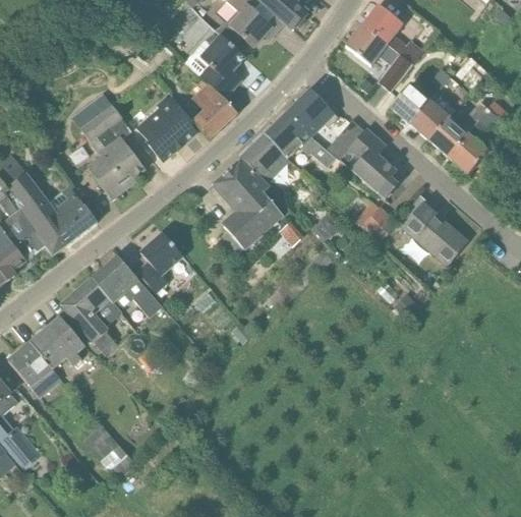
[(226,0),(239,13),(253,0),(226,0)]
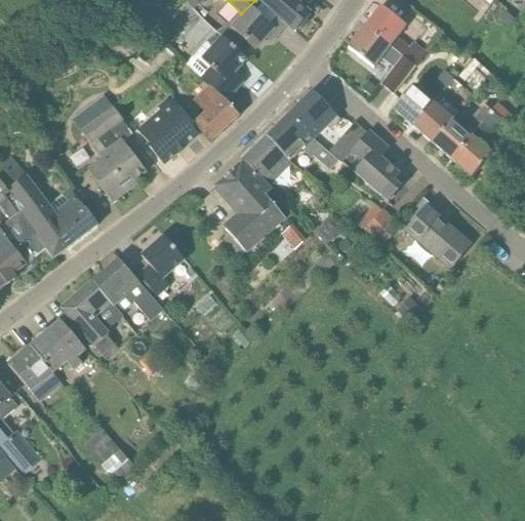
[(261,0),(275,14),(284,23),(295,29),(299,25),(301,26),(308,18),(306,16),(310,12),(297,0),(261,0)]
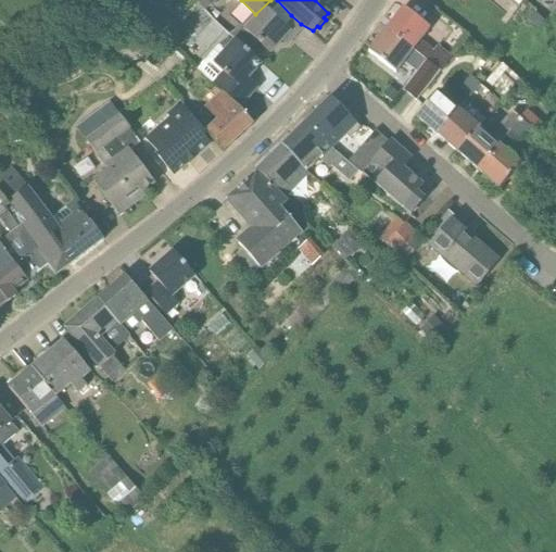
[(256,14),(243,26),(270,50),(282,37),(287,41),(295,32),(266,4),(256,14)]
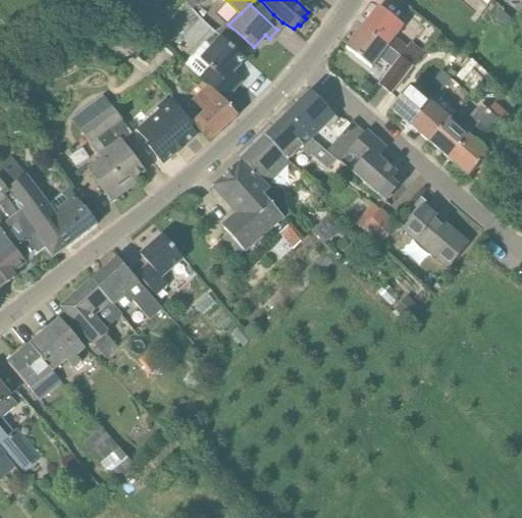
[(378,4),(362,24),(413,63),(420,55),(396,36),(404,23),(403,22),(378,4)]
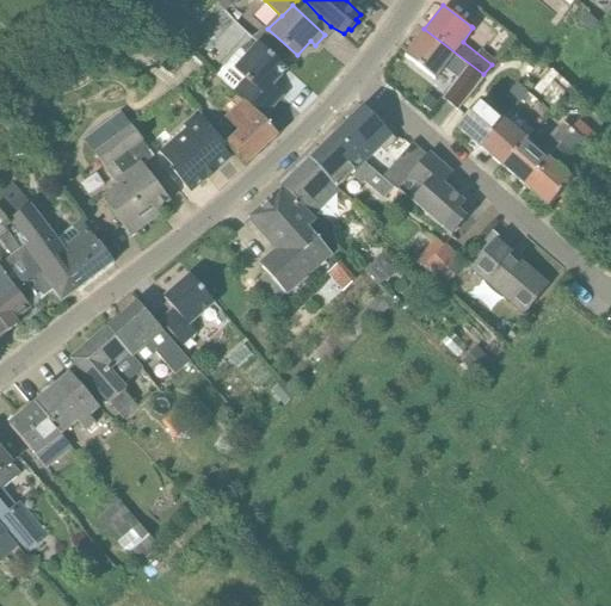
[(193,22),(178,38),(195,53),(209,36),(193,22)]
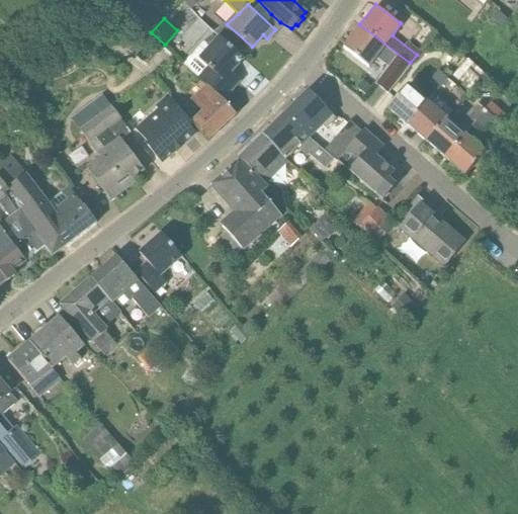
[(359,24),(343,46),(368,66),(376,56),(387,65),(375,81),(387,91),(403,72),(410,63),(359,24)]
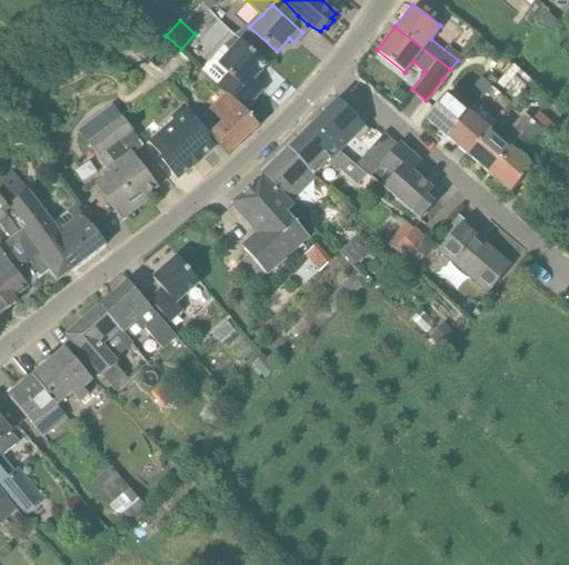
[(140,51),(160,68),(177,48),(162,36),(158,41),(152,36),(140,51)]
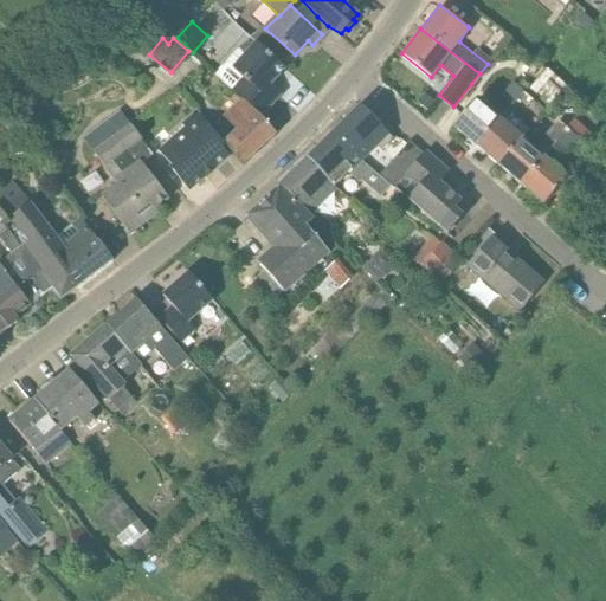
[(224,63),(214,72),(242,96),(260,114),(281,90),(270,82),(285,65),(257,40),(253,43),(249,39),(245,39),(242,43),(242,47),(245,52),(232,65),(226,60),(224,63)]
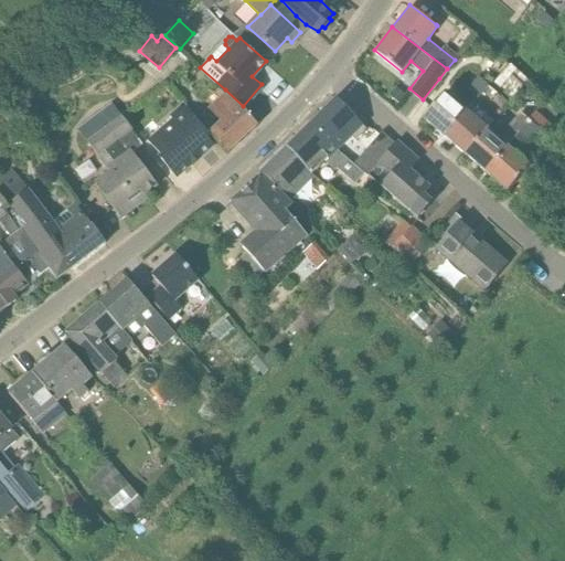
[(498,72),(492,78),(500,86),(507,80),(512,73),(523,84),(530,77),(510,60),(498,72)]
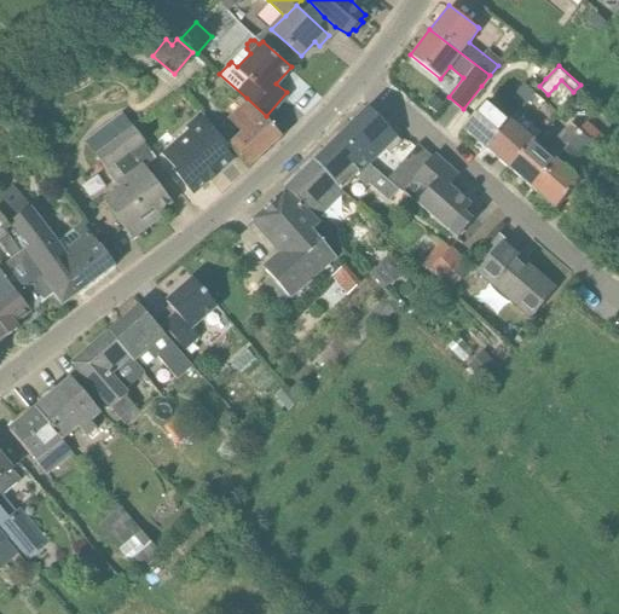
[(531,79),(513,94),(536,121),(554,105),(531,79)]
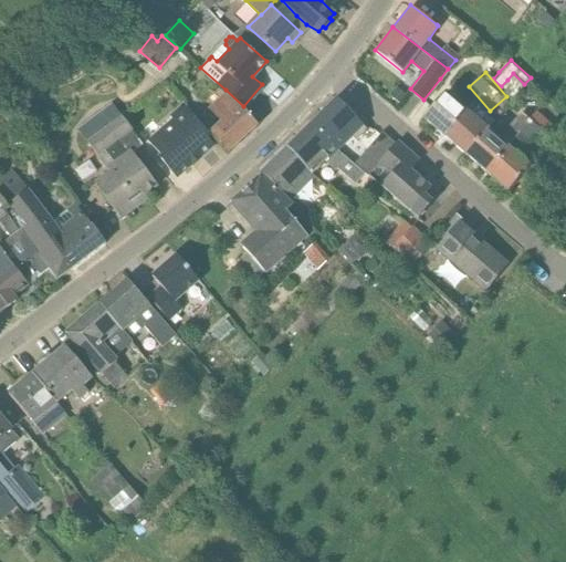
[(510,82),(504,89),(512,96),(524,84),(513,73),(507,80),(510,82)]
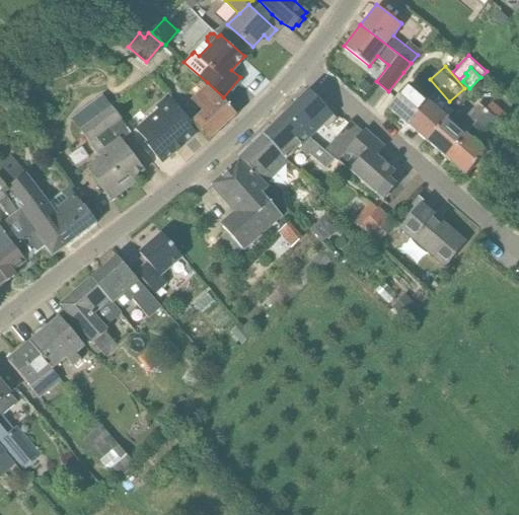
[(364,78),(358,86),(366,92),(372,84),(364,78)]
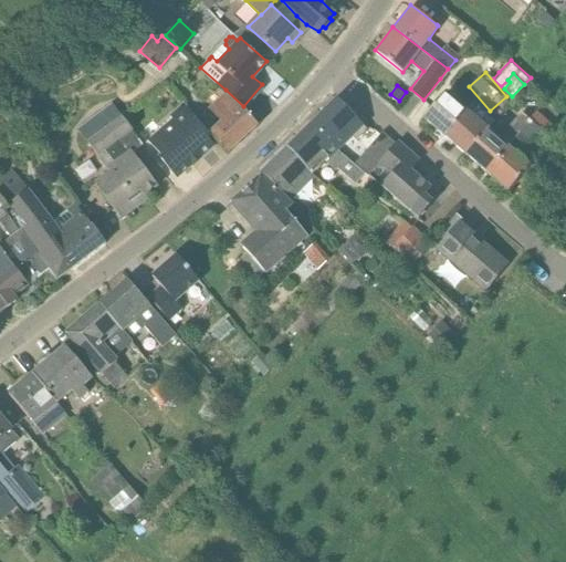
[(226,90),(206,105),(220,121),(210,131),(227,148),(257,121),(243,106),(226,90)]
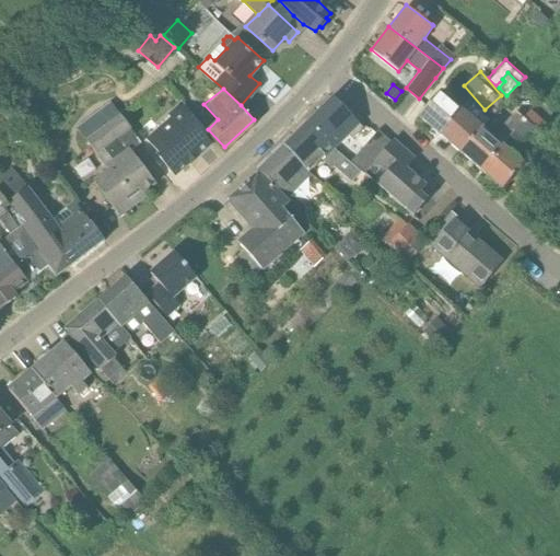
[(440,132),(462,107),(440,89),(419,115),(440,132)]
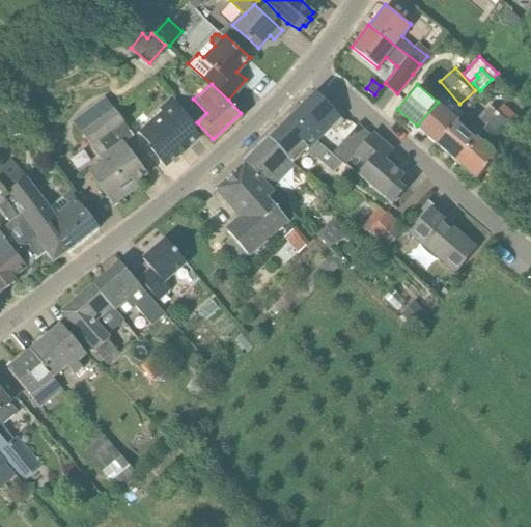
[(317,91),(294,115),(316,139),(317,138),(332,125),(335,129),(344,118),(341,116),(317,91)]
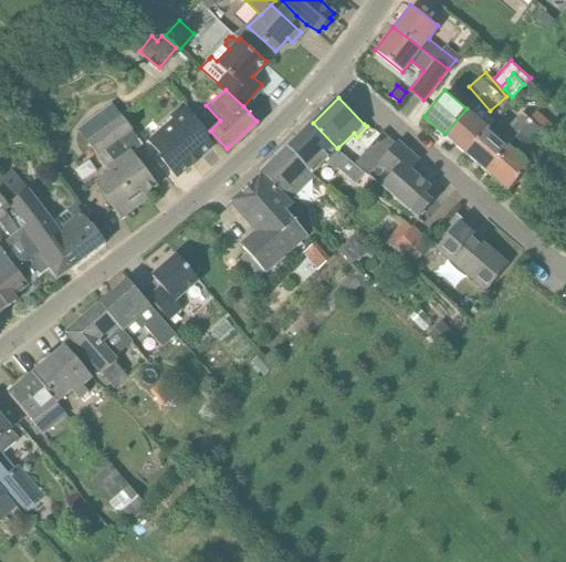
[(467,108),(444,134),(465,152),(488,126),(495,117),(474,100),(467,108)]
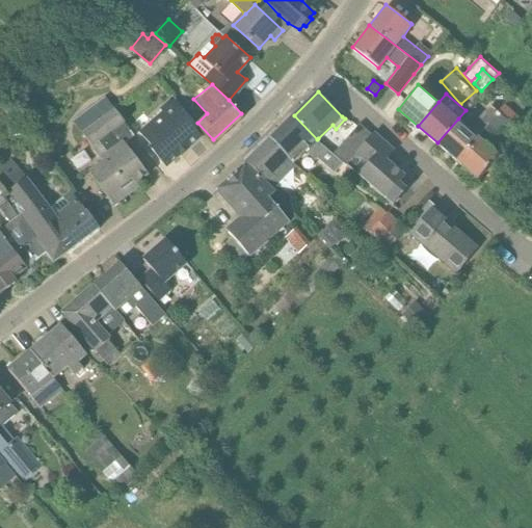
[(150,119),(136,131),(150,146),(149,147),(166,164),(201,135),(166,100),(148,116),(150,119)]
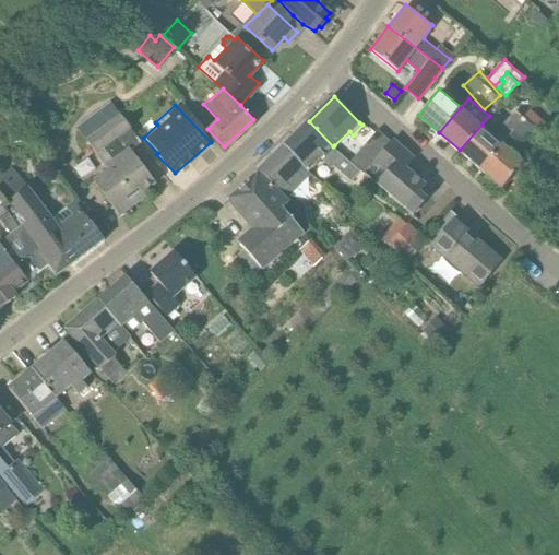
[(460,150),(480,168),(502,143),(524,118),(514,109),(491,133),(482,125),(460,150)]
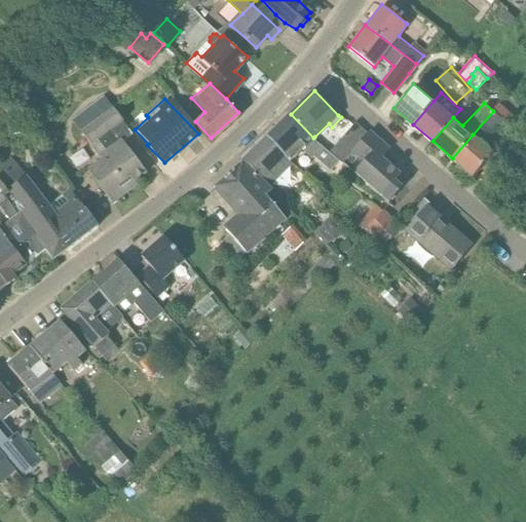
[(114,107),(82,131),(91,143),(94,142),(103,154),(99,157),(102,160),(89,170),(112,200),(136,182),(134,179),(146,170),(122,139),(133,132),(114,107)]
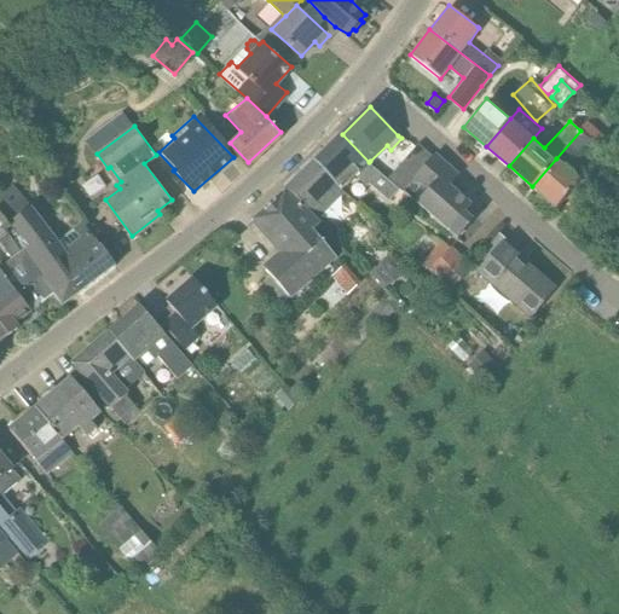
[(580,179),(566,167),(588,140),(589,138),(580,131),(556,158),(532,186),(555,206),(580,179)]
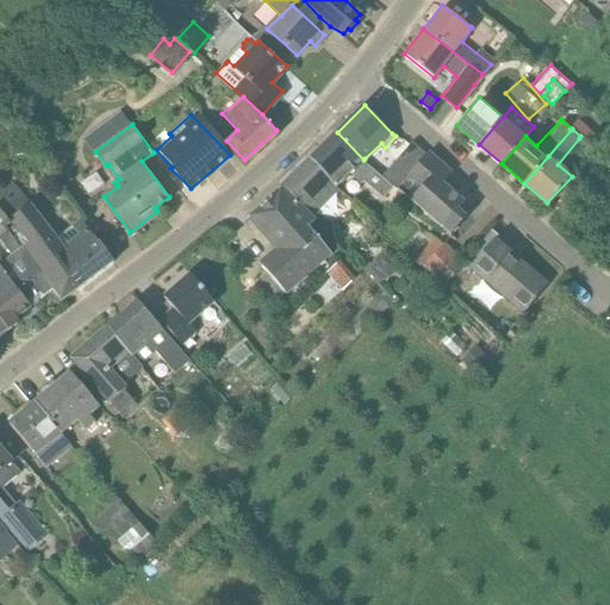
[(336,185),(350,172),(361,181),(363,179),(383,194),(393,182),(383,173),(381,173),(365,158),(363,160),(337,132),(311,158),(336,185)]
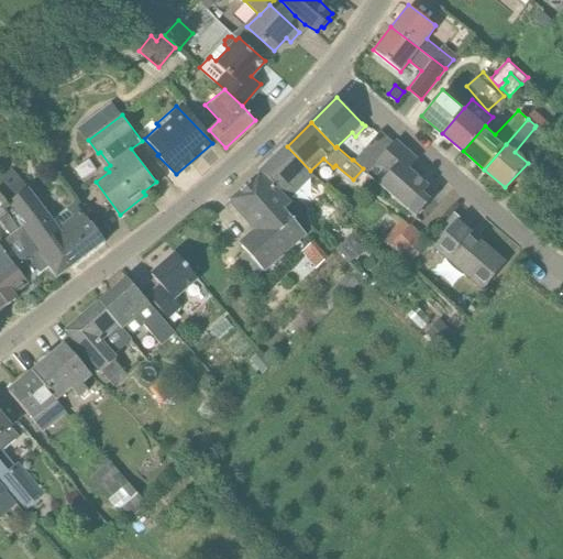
[(365,145),(363,149),(375,160),(376,161),(394,140),(379,129),(377,131),(365,145)]
